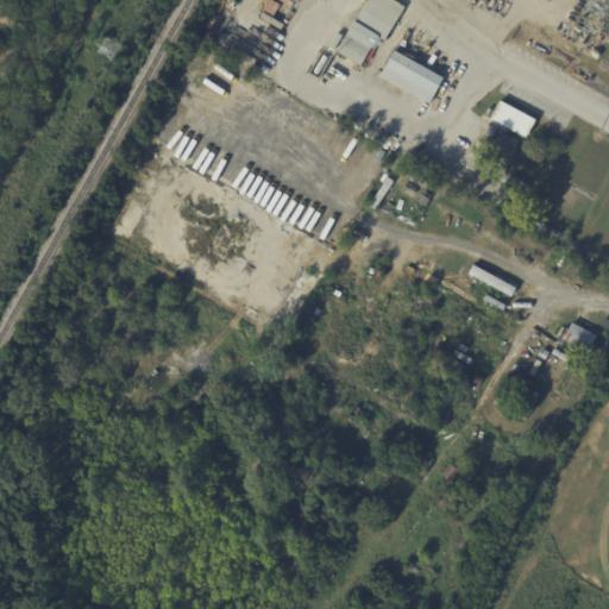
[(363,67),(338,51),(349,33),(350,33),(358,20),(357,20),(368,0),(396,0),(407,6),(387,41),(382,37),(363,67)]
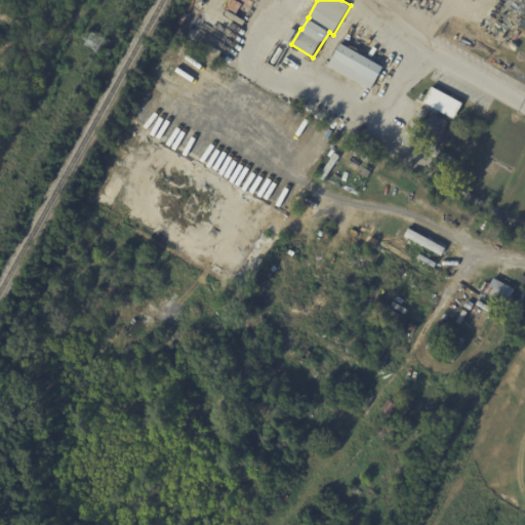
[(385,66),(371,88),(329,65),(341,42),(385,66)]
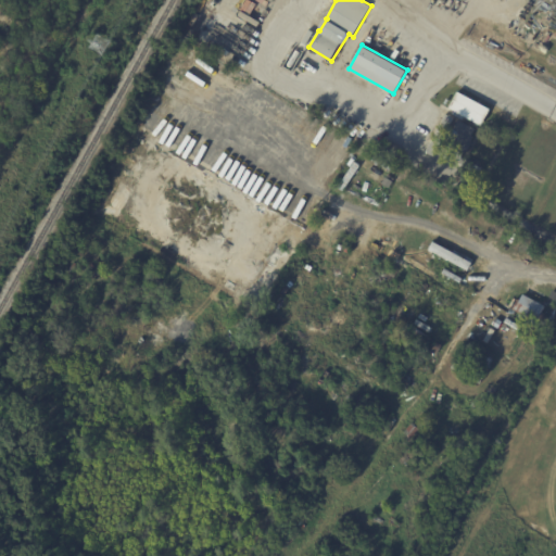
[(450,106),(458,91),(491,109),(482,125),(450,106)]
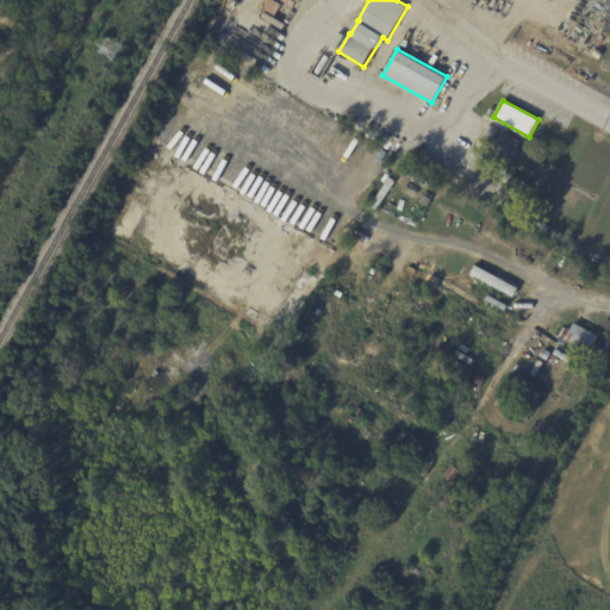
[(526,193),(490,174),(499,155),(487,149),(475,172),(467,167),(489,124),(492,126),(493,125),(496,126),(495,128),(498,130),(493,139),(497,142),(502,131),(521,141),(517,148),(520,149),(508,173),(529,185),(526,193)]
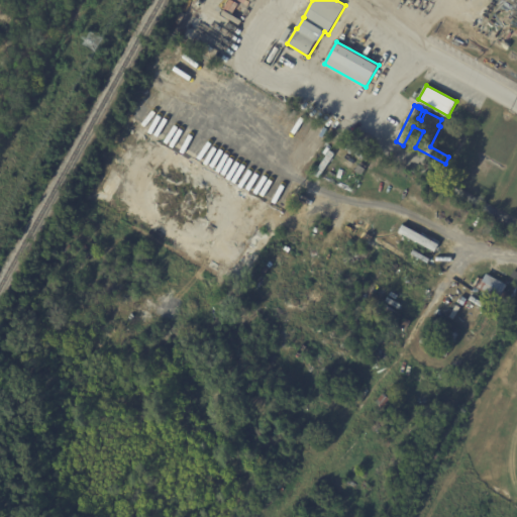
[(402,223),(438,243),(434,250),(398,231),(402,223)]
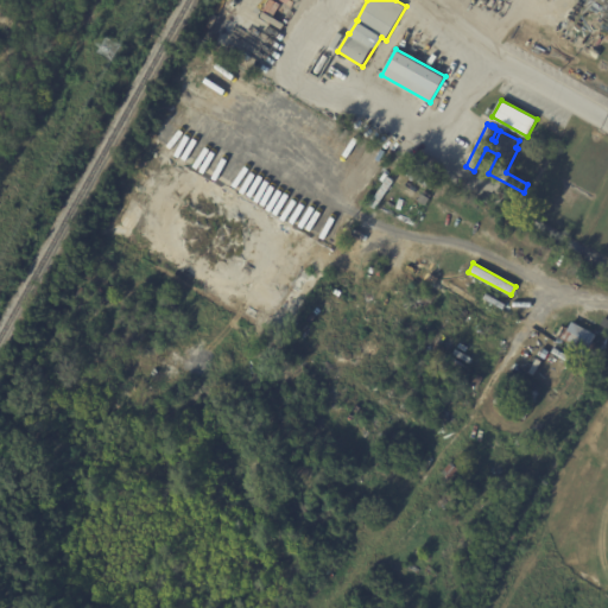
[(571,321),(596,334),(593,341),(595,342),(594,344),(601,348),(596,356),(559,337),(565,325),(568,327),(571,321)]
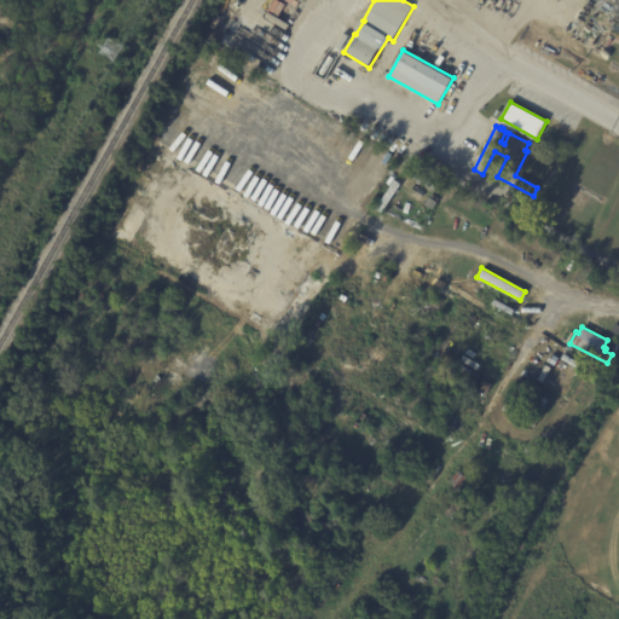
[(521,550),(514,545),(519,539),(526,544),(521,550)]
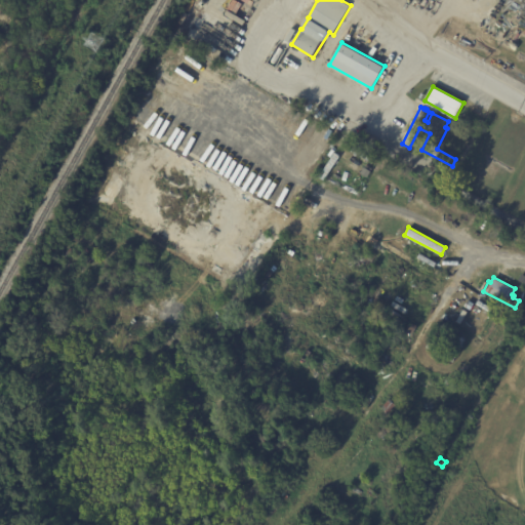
All buildings are outlined.
